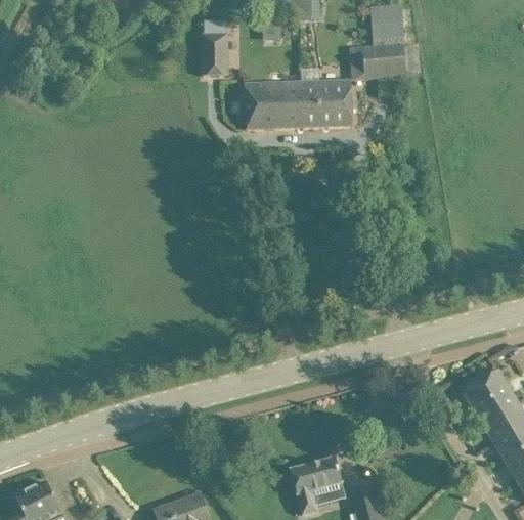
[(296,13),(313,13),(312,0),(295,0),(296,9),(296,13)]
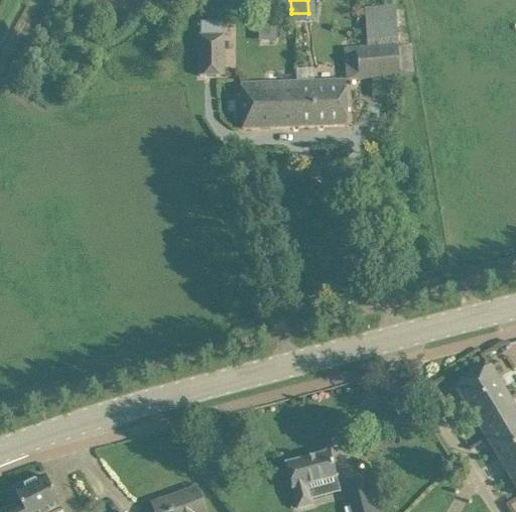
[(358,77),(400,74),(395,3),(364,5),(367,44),(356,45),(358,77)]
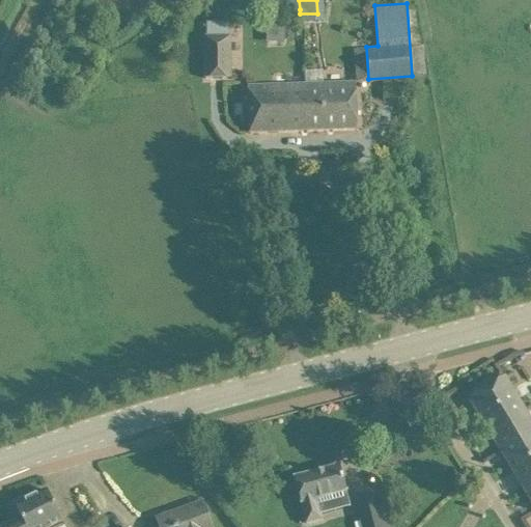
[(230,75),(230,33),(205,33),(205,75),(230,75)]
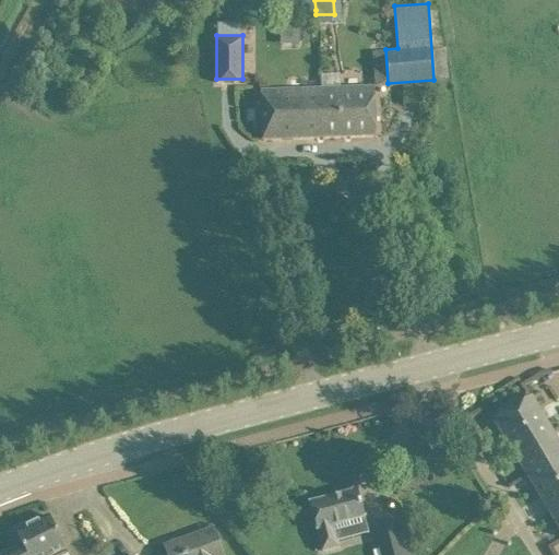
[(375,84),(322,85),(323,134),(376,132),(375,84)]
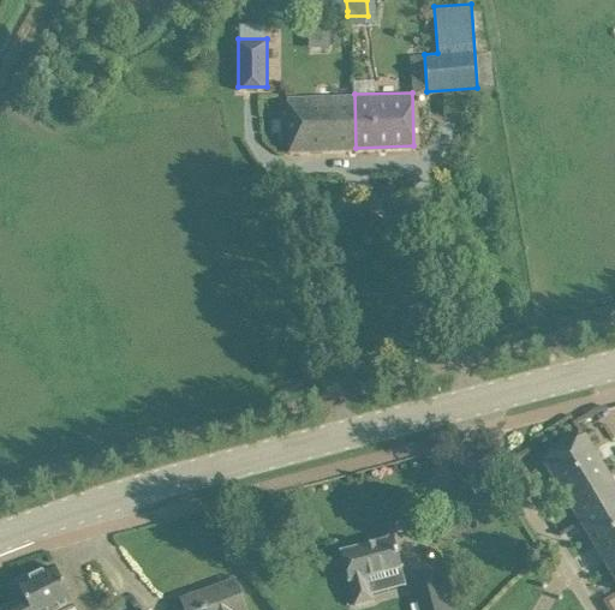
[(288,150),(356,148),(354,94),(287,96),(288,150)]
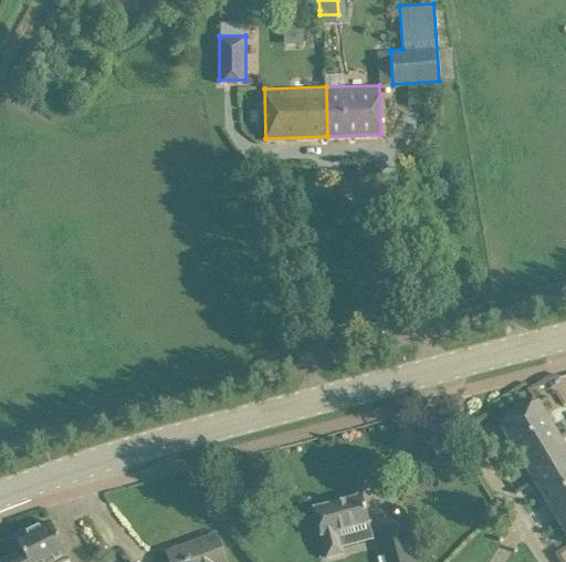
[(499,422),(531,475),(565,531),(565,444),(559,435),(537,398),(499,422)]
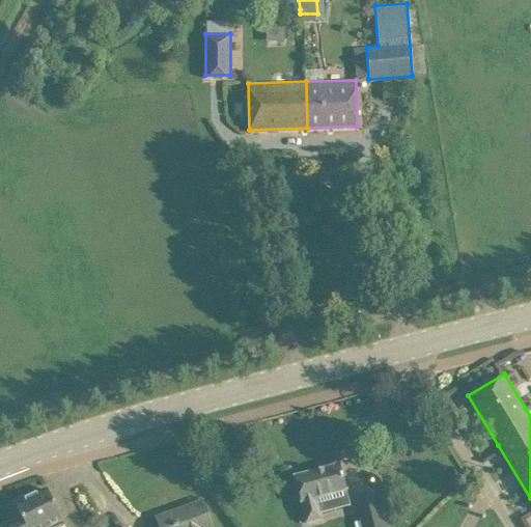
[(245,470),(240,458),(230,462),(235,474),(245,470)]
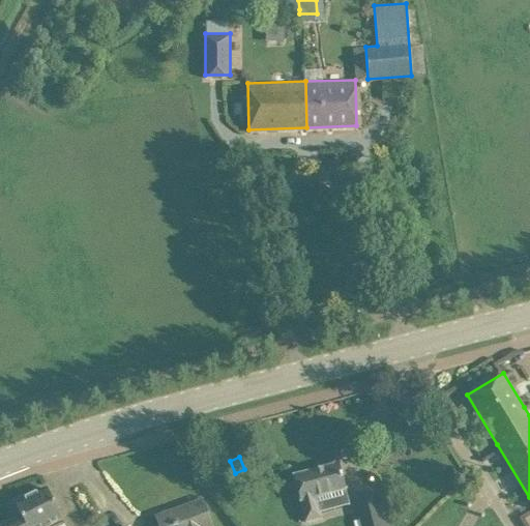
[(316,495),(346,488),(339,462),(294,473),(305,519),(321,515),(320,509),(316,495)]
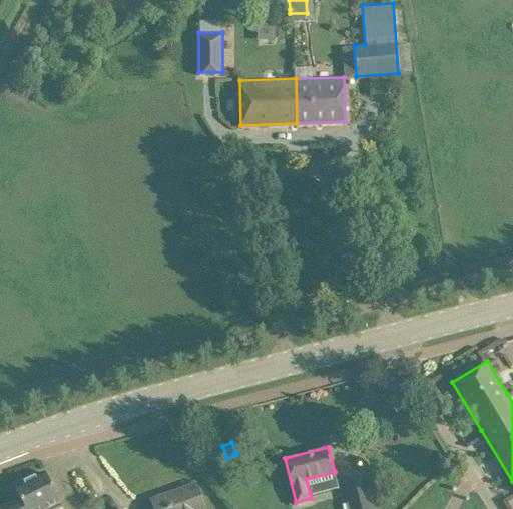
[(45,470),(31,477),(30,474),(17,480),(18,483),(14,485),(21,499),(15,502),(14,500),(0,506),(0,508),(42,508),(60,501),(45,470)]
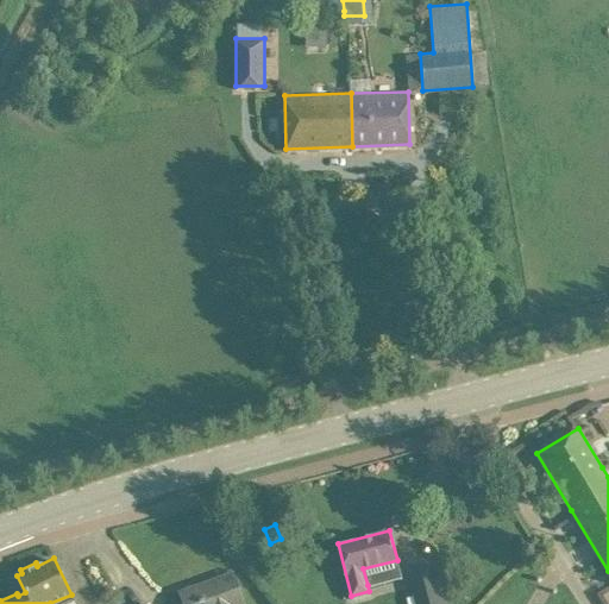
[(431,566),(409,572),(409,573),(414,592),(416,603),(452,603),(441,564),(431,566)]
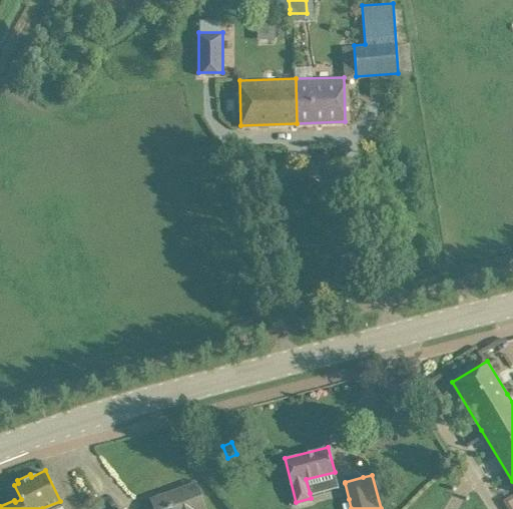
[(151,498),(155,508),(204,508),(195,483),(151,498)]
